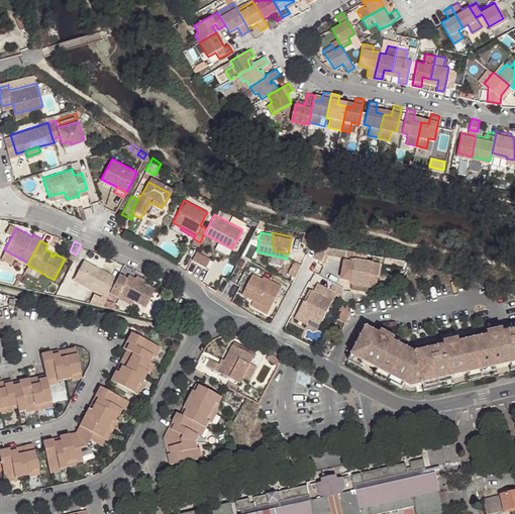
[(326,251),(343,251),(343,245),(314,245),(314,257),(326,257),(326,251)]
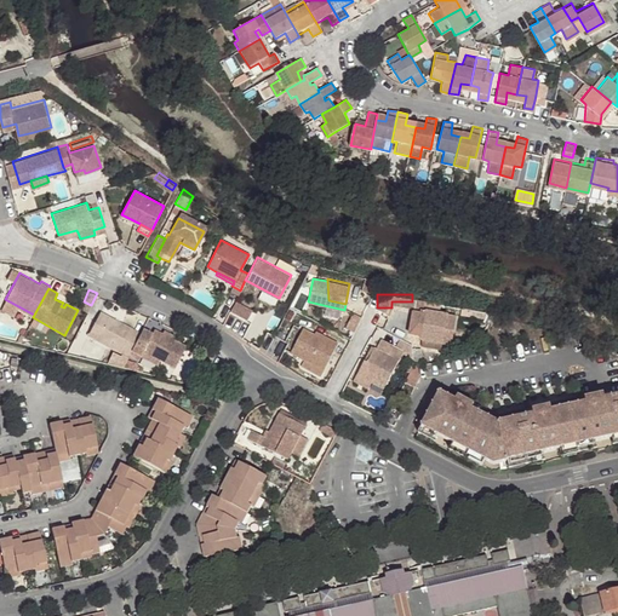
[(238,297),(233,310),(250,317),(256,305),(238,297)]
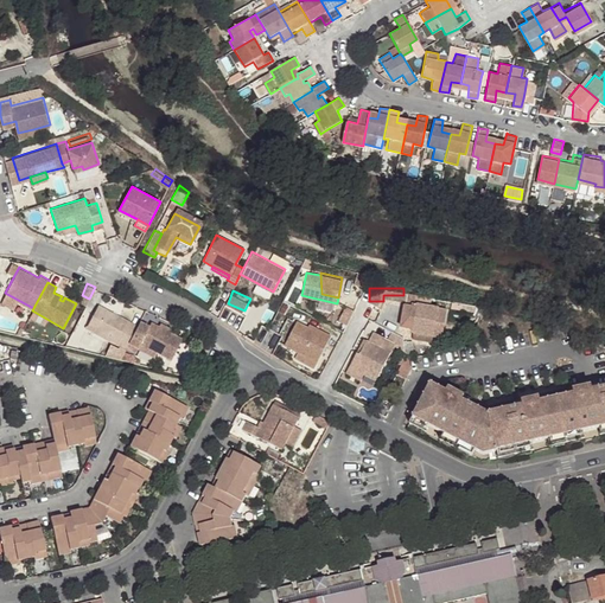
[(18,300),(5,293),(0,302),(13,308),(18,300)]
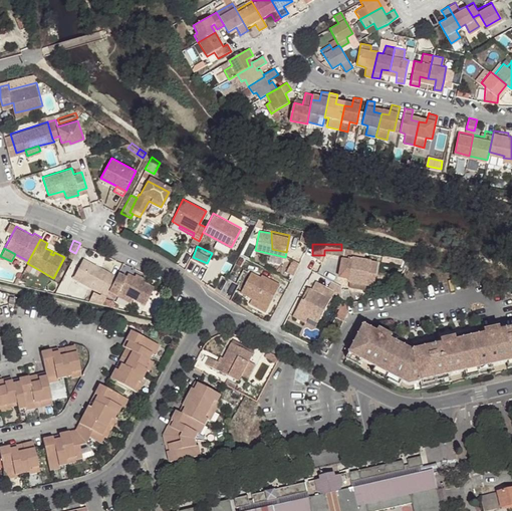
[(347,280),(371,284),(375,260),(350,256),(350,259),(346,259),(342,258),(339,276),(347,277),(347,280)]
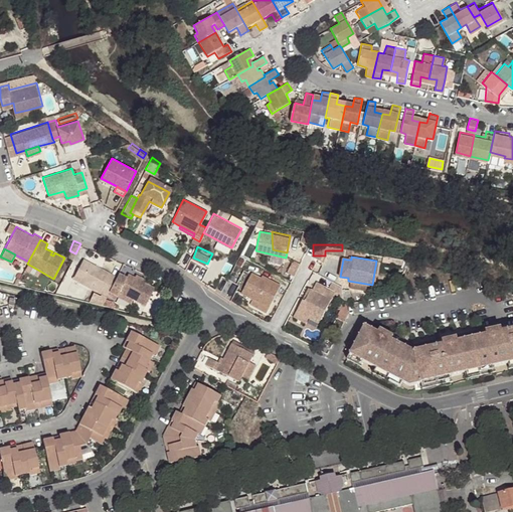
[(109,291),(116,276),(109,272),(82,258),(72,278),(99,292),(106,296),(109,291)]
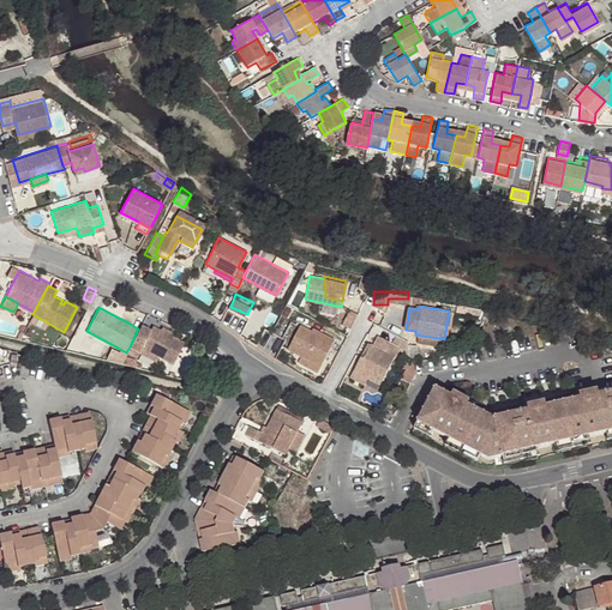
[(342,322),(351,327),(358,314),(348,309),(342,322)]
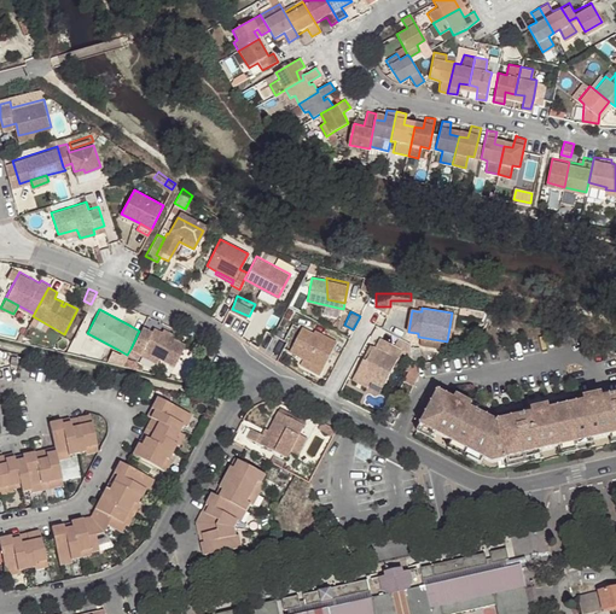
[(151,331),(143,326),(139,331),(131,349),(140,354),(143,349),(149,351),(160,358),(174,366),(186,344),(173,337),(161,331),(154,327),(151,331)]
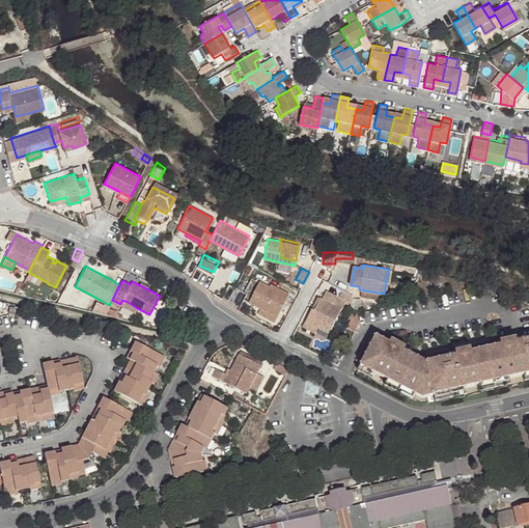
[(276,316),(288,294),(279,288),(277,292),(268,286),(258,281),(248,302),(260,308),(276,316)]
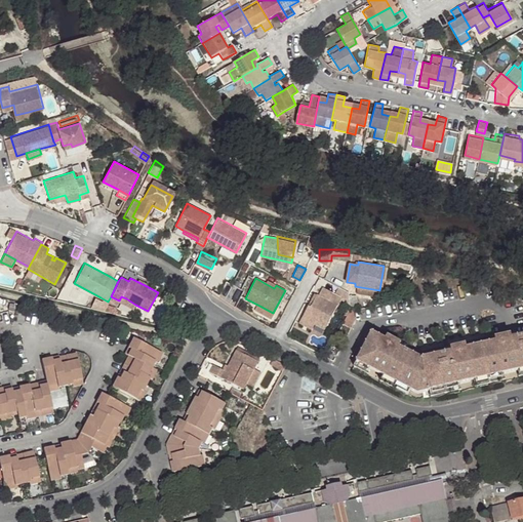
[(274,288),(276,285),(267,280),(265,283),(274,288)]
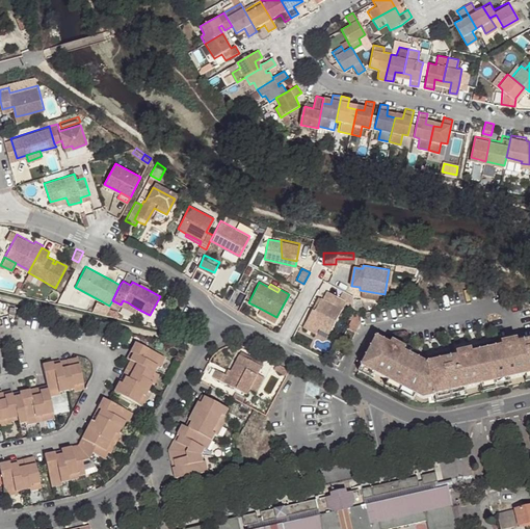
[(323,299),(321,298),(316,311),(313,310),(307,320),(330,333),(347,300),(328,291),(323,299)]
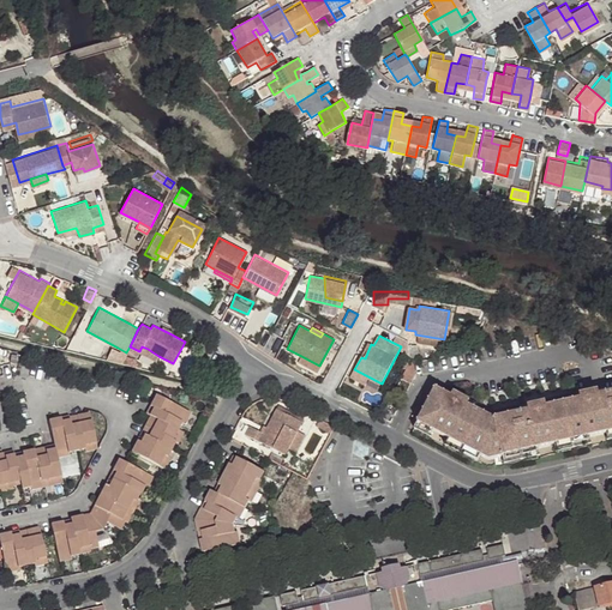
[(365,358),(371,344),(369,343),(361,357),(365,358)]
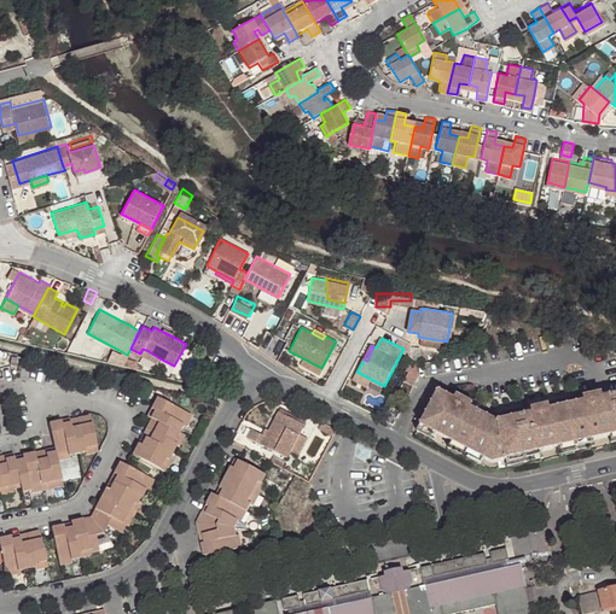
[(160,358),(149,351),(145,357),(157,364),(160,358)]
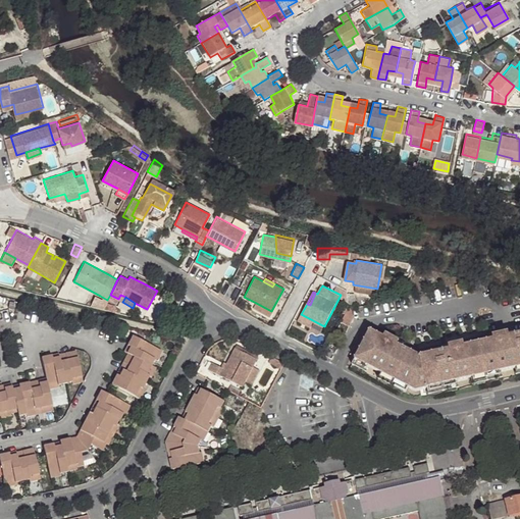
[(92,299),(89,305),(103,308),(106,303),(92,299)]
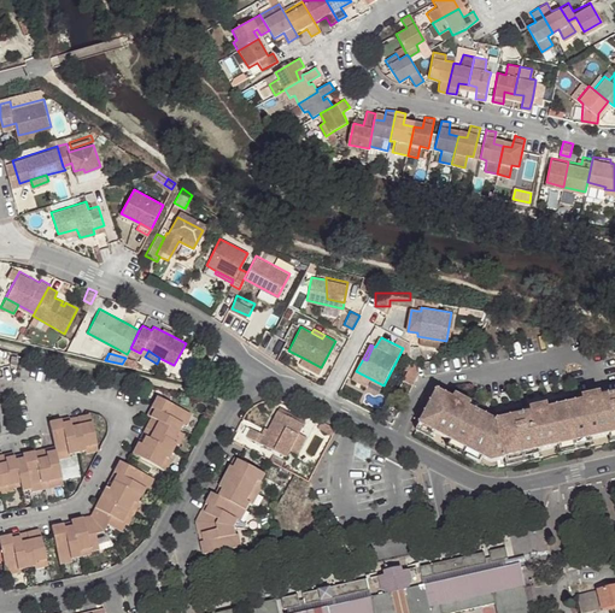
[(318,373),(321,367),(303,358),(299,363),(318,373)]
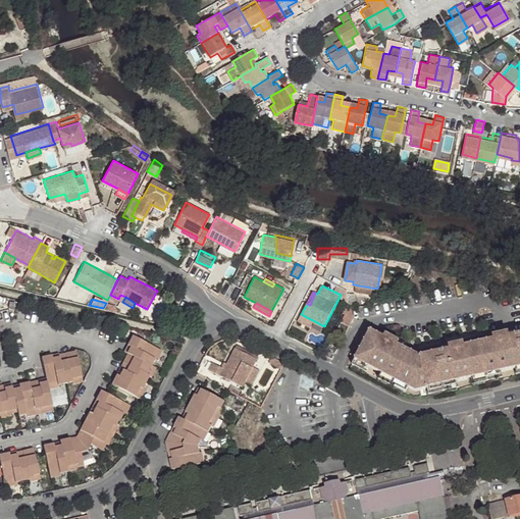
[(406,384),(414,388),(454,379),(466,376),(467,377),(482,373),(498,370),(512,366),(519,364),(519,332),(508,335),(506,330),(491,334),(492,339),(464,345),(449,348),(418,354),(396,343),(380,334),(367,327),(352,357),(374,368),(378,370),(392,377),(406,384)]
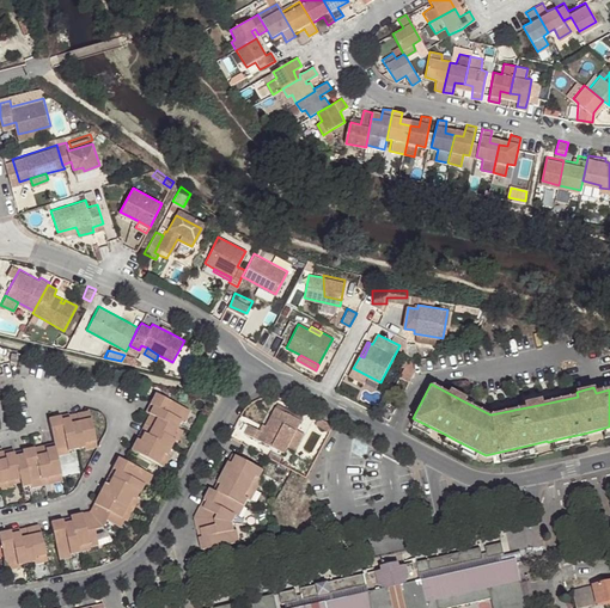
[(449,388),(446,392),(464,401),(467,397),(449,388)]
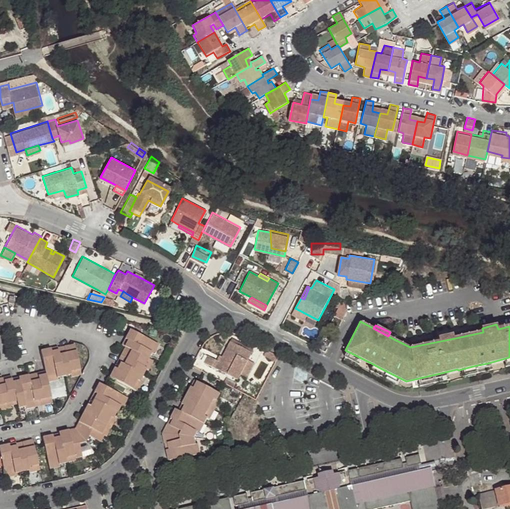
[(124,345),(140,369),(144,366),(143,365),(148,356),(151,350),(148,348),(153,339),(129,327),(122,342),(124,345)]
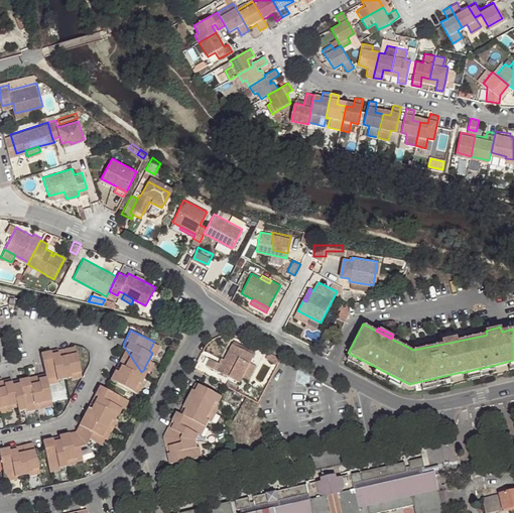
[(159,345),(154,342),(149,351),(152,353),(155,354),(159,345)]
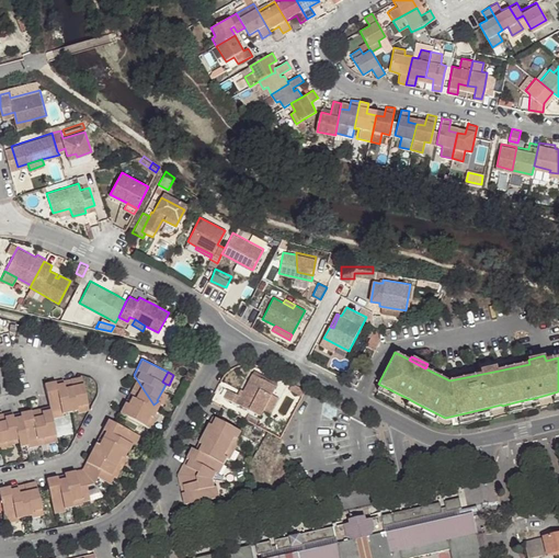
[(263,409),(271,393),(275,385),(253,373),(243,390),(240,396),(237,395),(227,389),(224,397),(238,403),(260,414),(263,409)]
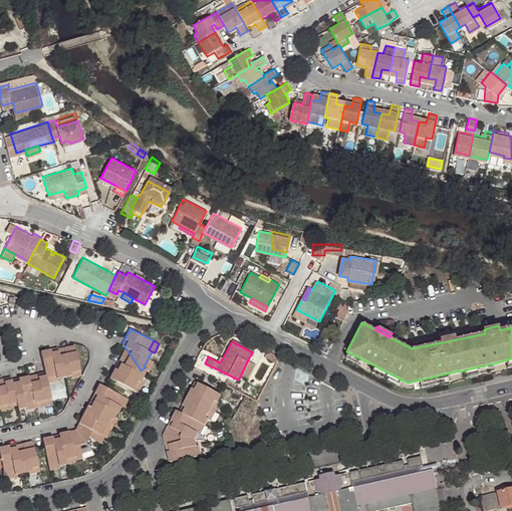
[(69,370),(79,367),(73,342),(40,350),(45,370),(10,378),(10,374),(0,376),(0,408),(0,405),(7,402),(9,406),(16,404),(17,408),(25,406),(24,403),(33,401),(50,397),(47,381),(46,376),(54,373),(56,377),(70,373),(69,370)]
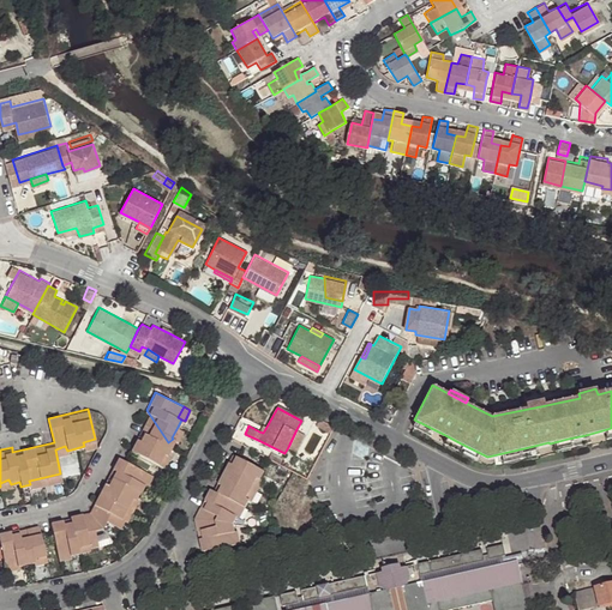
[(167,456),(172,447),(168,442),(149,414),(131,450),(157,464),(162,454),(167,456)]
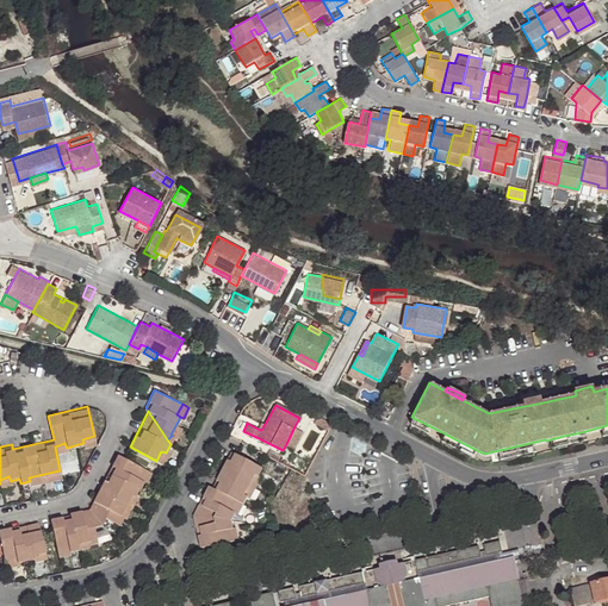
[(426,429),(438,430),(411,417),(409,423),(425,431),(426,429)]
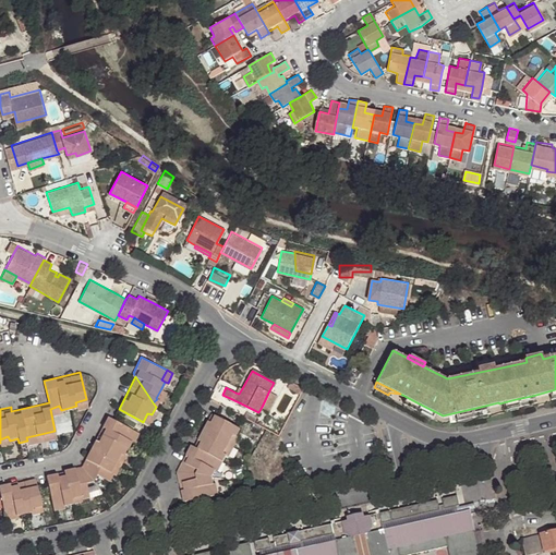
[(157,399),(165,397),(167,391),(161,388),(156,398),(157,399)]
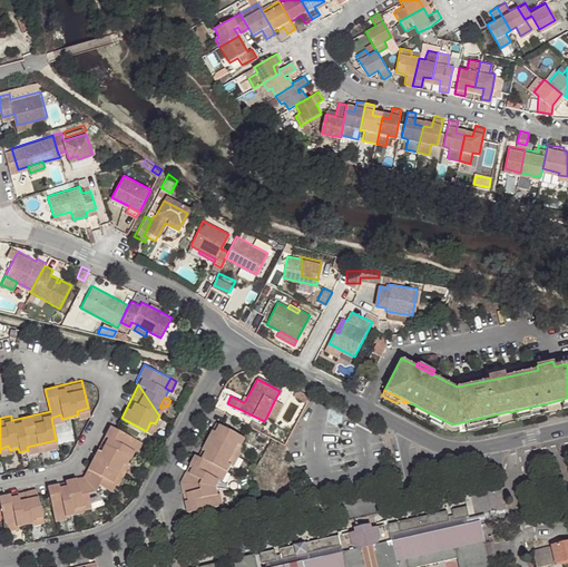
[(283,402),(275,399),(267,416),(274,419),(283,402)]
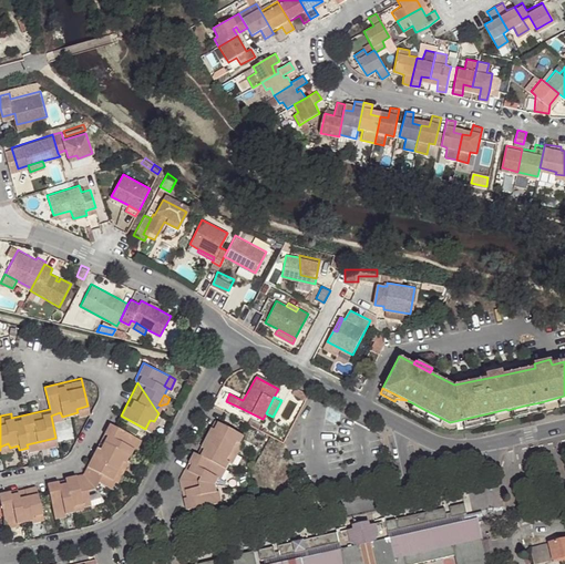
[(411,402),(409,408),(423,416),(425,410),(411,402)]
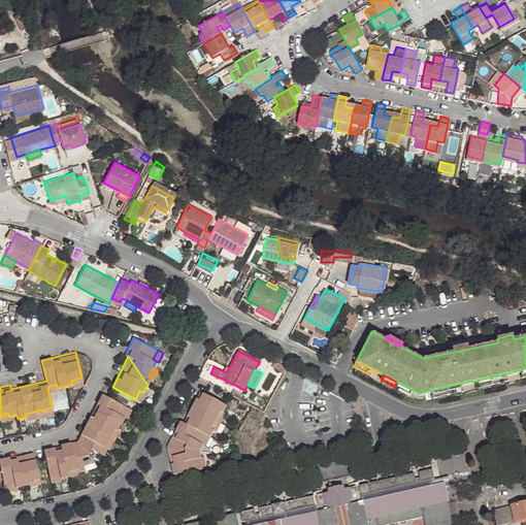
[(488,378),(490,384),(505,381),(503,374),(488,378)]
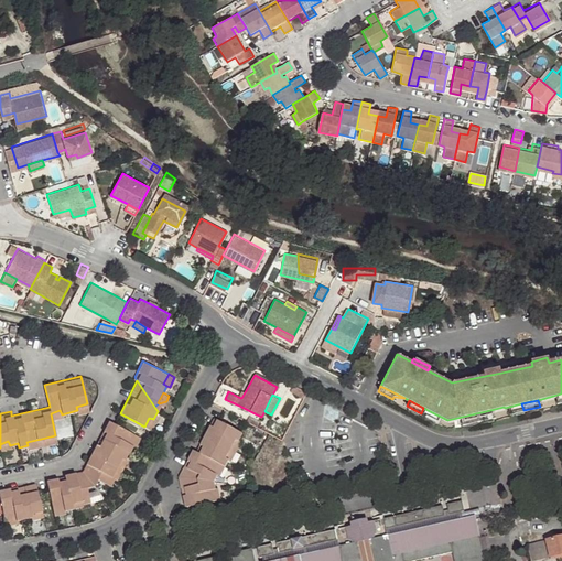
[(89,410),(87,403),(76,407),(77,410),(78,413),(89,410)]
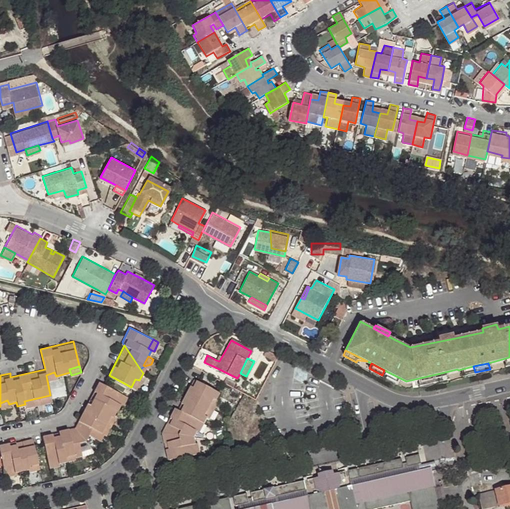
[(461,375),(475,372),(473,366),(458,370),(461,375)]
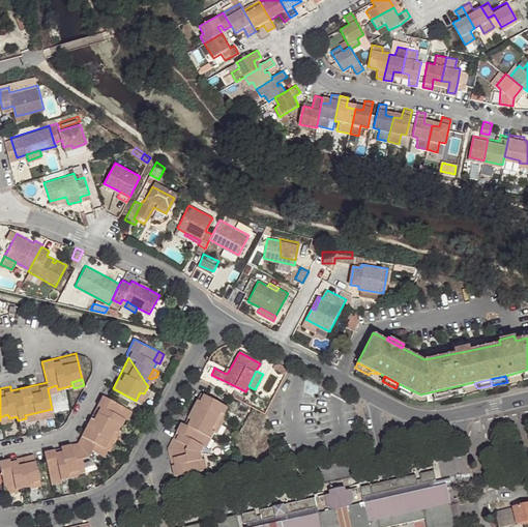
[(398,383),(396,388),(409,396),(412,390),(398,383)]
